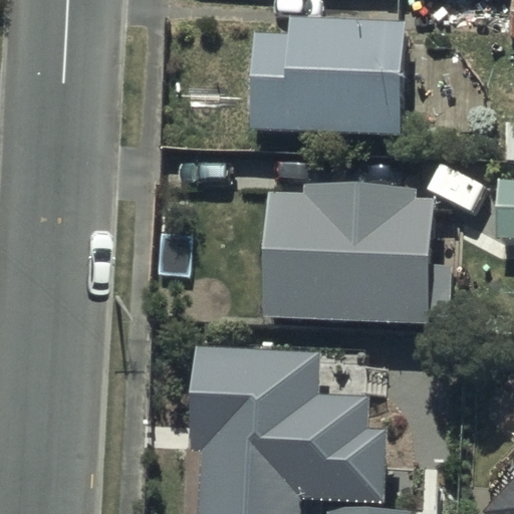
[(288,33),(254,32),(251,132),(402,136),(406,22),(288,18),(288,33)]
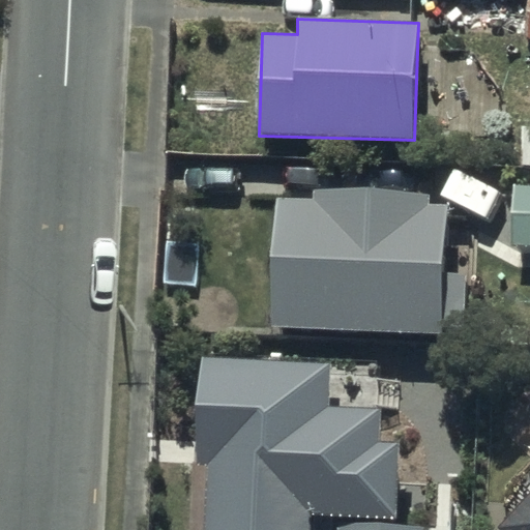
[(529,198),(521,199),(520,259),(529,259),(529,198)]
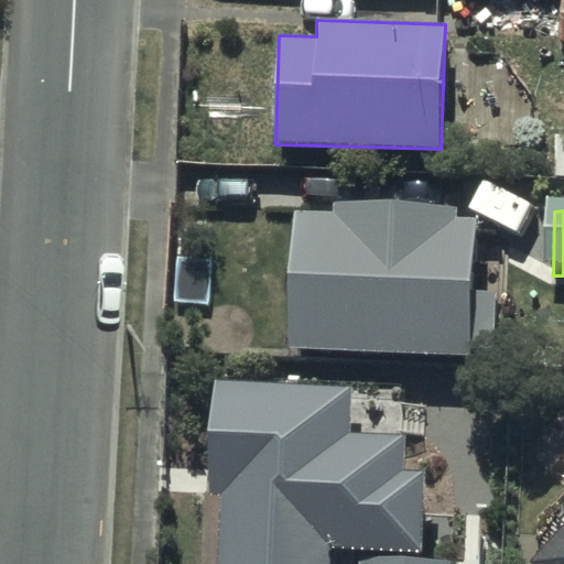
[(343,232),(305,231),(299,362),(481,370),(481,362),(502,362),(505,305),(485,304),(487,237),(465,236),(466,225),(344,219),(343,232)]
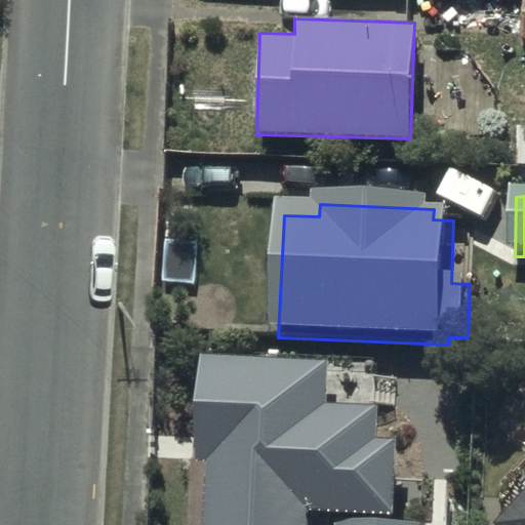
[(324,358),(200,353),(195,458),(208,459),(205,524),(311,524),(312,510),(393,513),(396,436),(373,435),(374,404),(322,402),(324,358)]
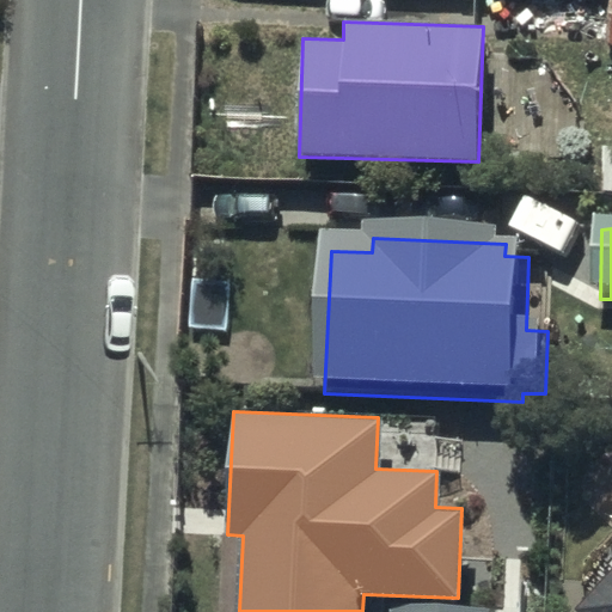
[(611,611),(611,562),(569,609),(573,611),(611,611)]
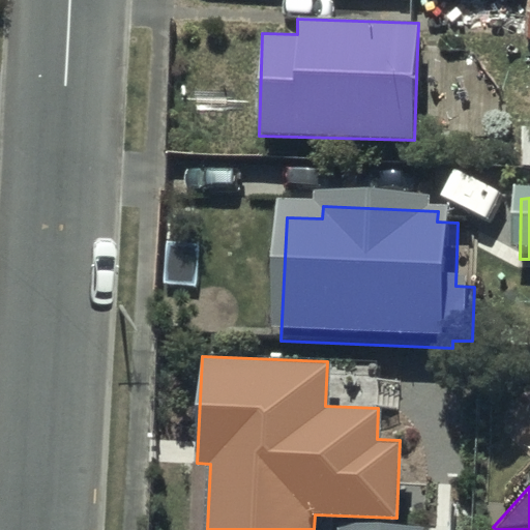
All buildings are outlined.
